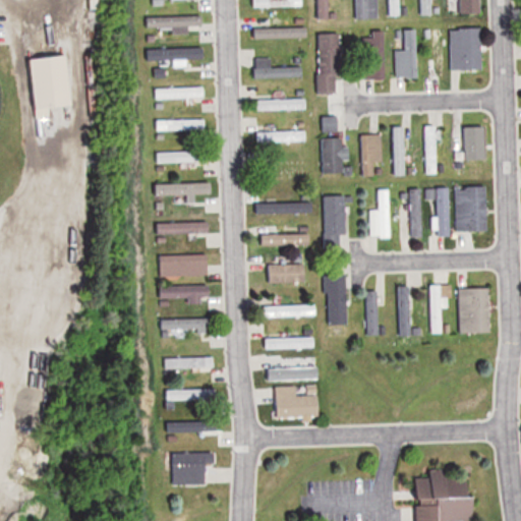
[(316,0),(317,19),(332,19),(331,0),(316,0)]
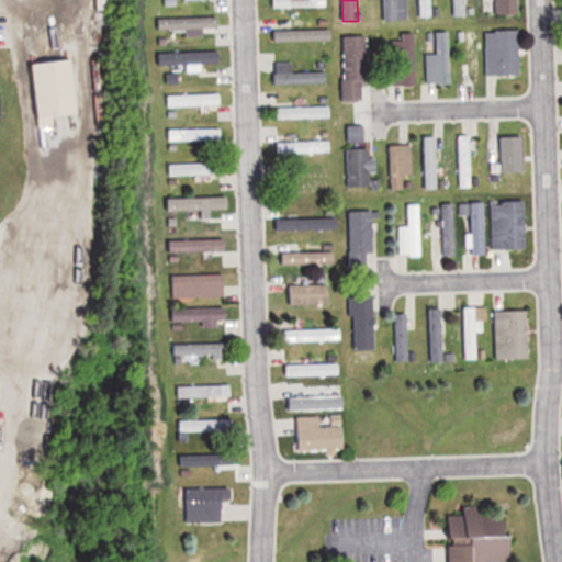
[(382,0),(383,21),(407,21),(407,0),(382,0)]
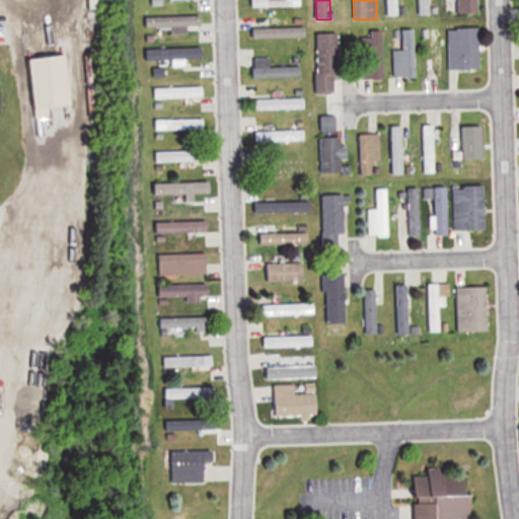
[(398,15),(398,0),(385,0),(386,15),(398,15)]
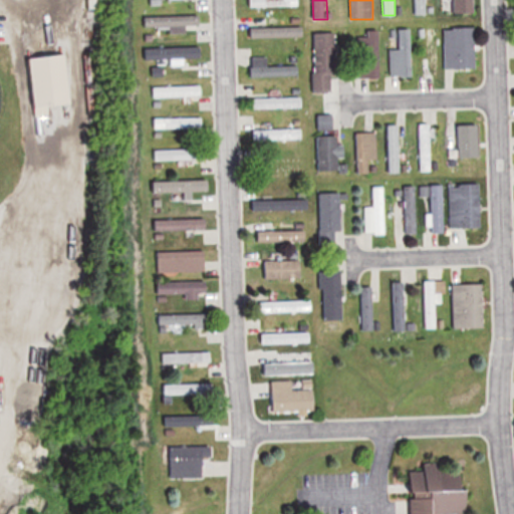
[(413,0),(414,14),(435,14),(434,0),(413,0)]
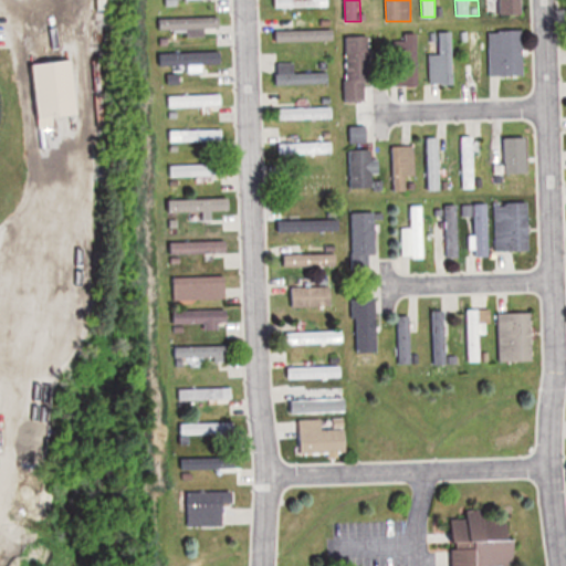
[(503,0),(503,14),(525,14),(524,0),(503,0)]
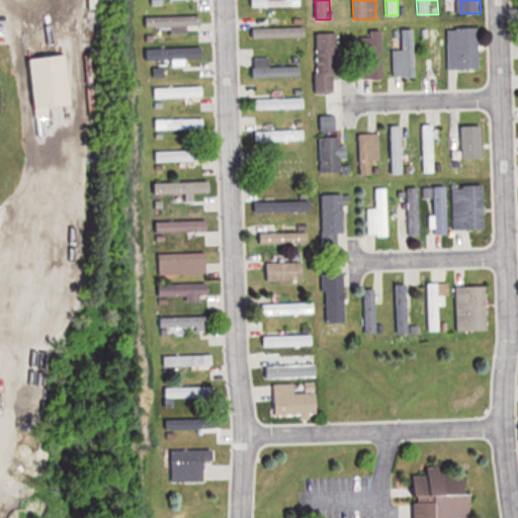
[(44,7),(47,23),(68,20),(65,3),(44,7)]
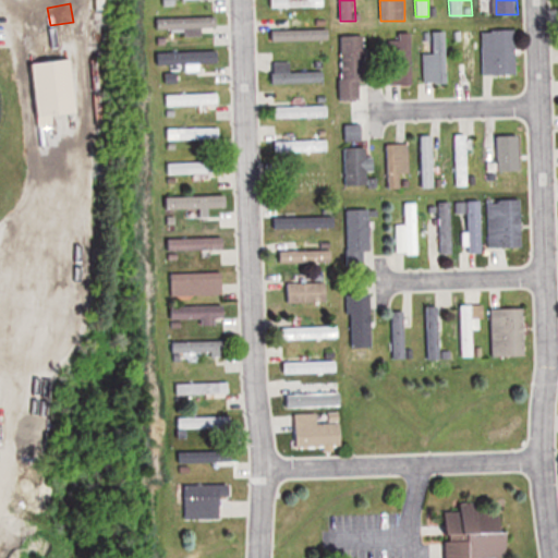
[(220,28),(220,16),(157,17),(157,31),(220,28)]
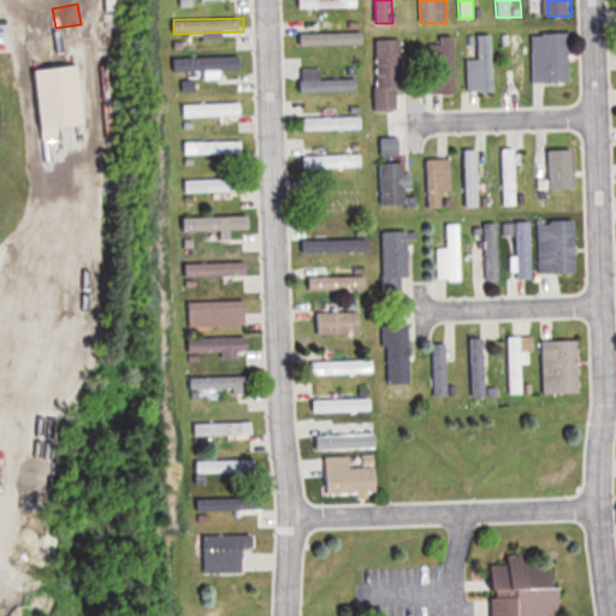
[(366,33),(301,33),(301,46),(366,46),(366,33)]
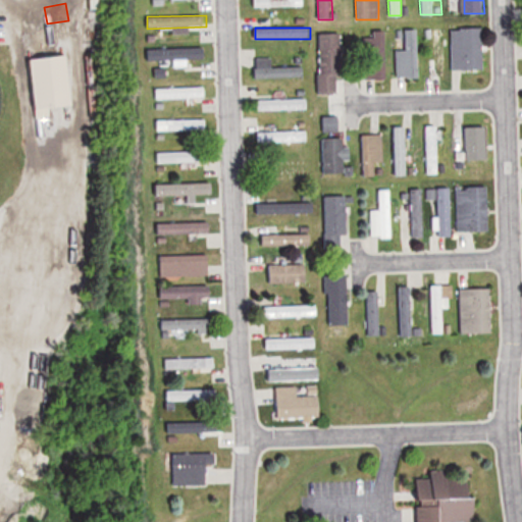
[(453,69),(485,69),(485,28),(453,28),(453,69)]
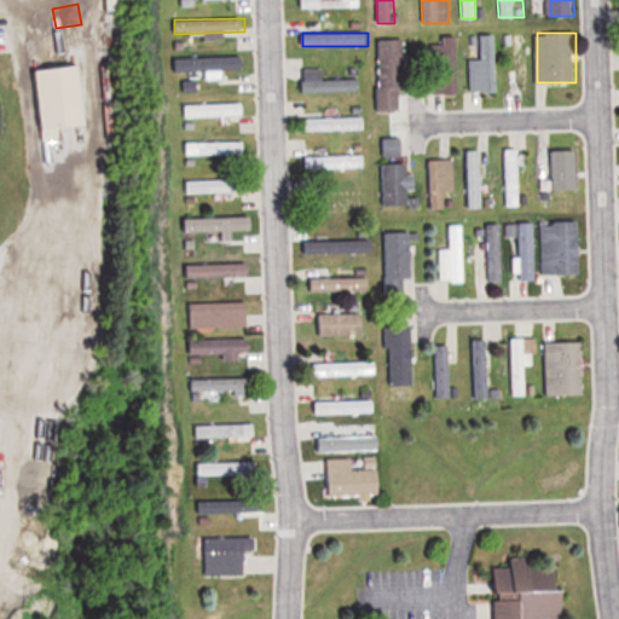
[(470,92),(498,92),(497,34),(479,35),(480,59),(470,59),(470,92)]
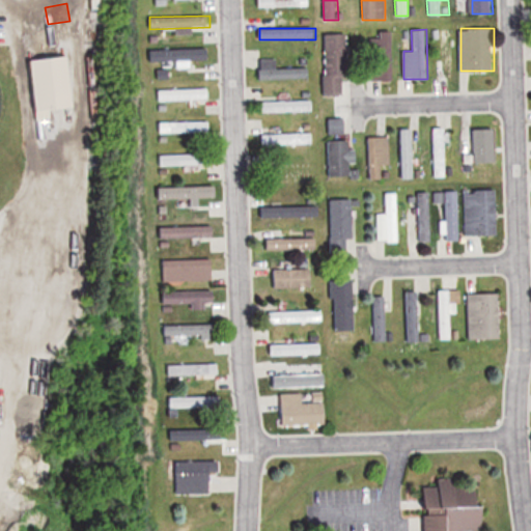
[(370,80),(393,80),(393,33),(370,33),(370,80)]
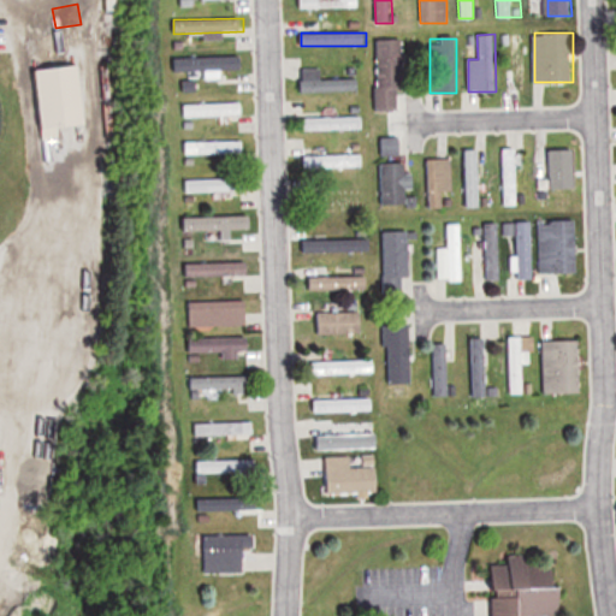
[(374,40),(375,110),(404,110),(403,40),(374,40)]
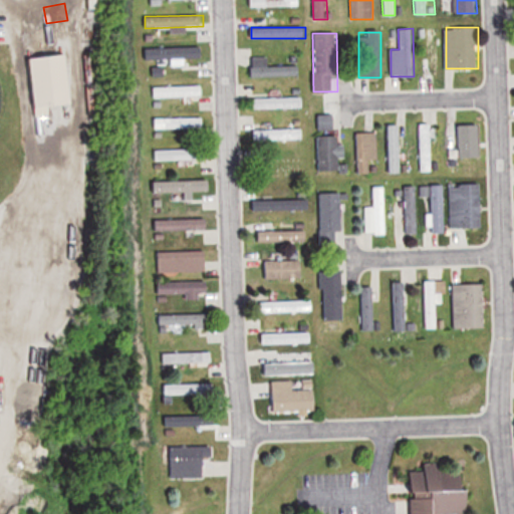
[(146,47),(146,58),(204,58),(204,47),(146,47)]
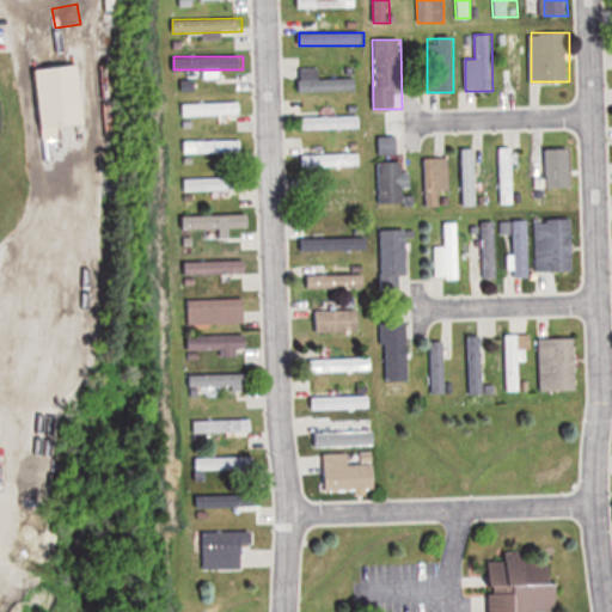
[(299,67),(300,91),(357,90),(357,78),(320,79),(319,67),(299,67)]
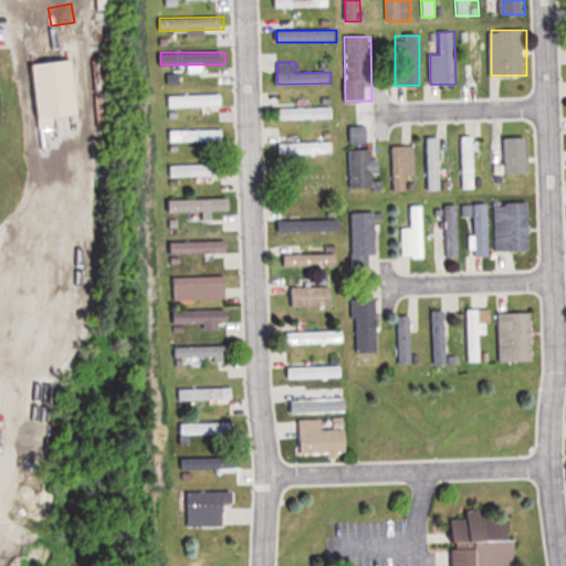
[(169,95),(169,106),(224,106),(224,95),(169,95)]
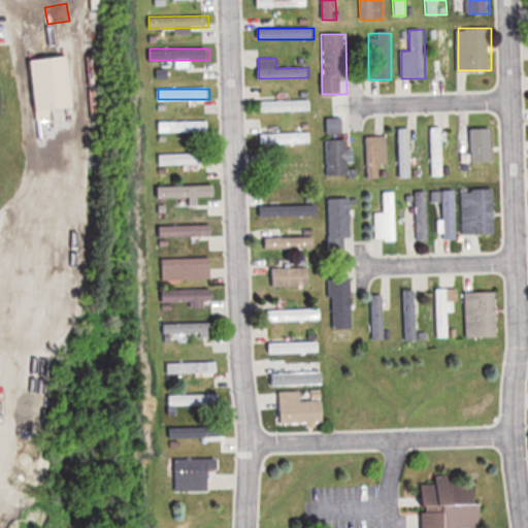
[(312,99),(263,99),(263,110),(312,110),(312,99)]
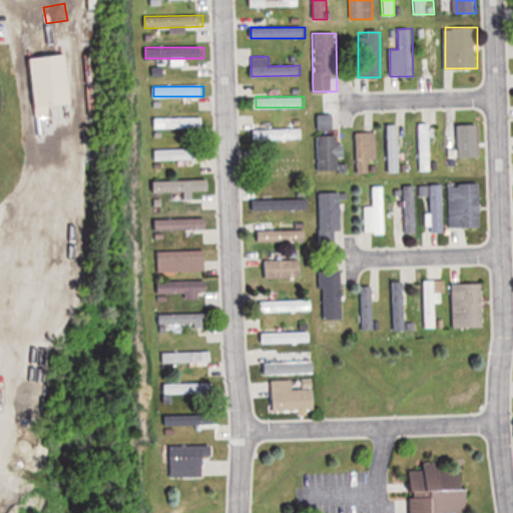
[(335,114),(317,114),(317,129),(335,129),(335,114)]
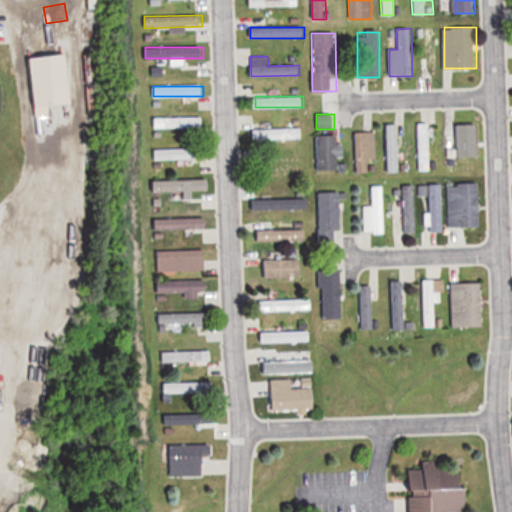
[(204,117),(153,117),(153,128),(204,128),(204,117)]
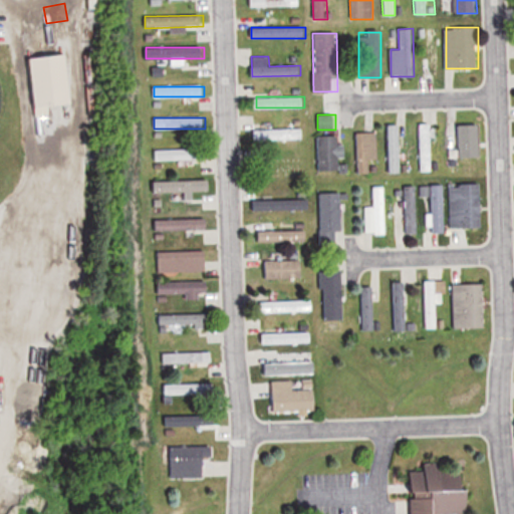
[(459,174),(482,174),(482,120),(459,120),(459,174)]
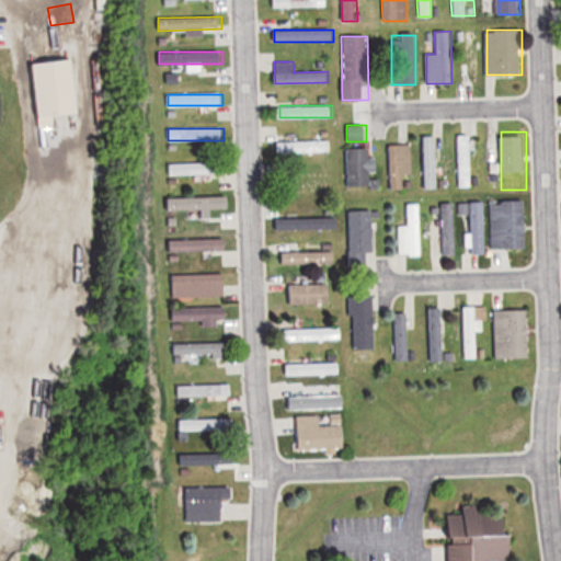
[(472,187),(472,135),(457,135),(457,187),(472,187)]
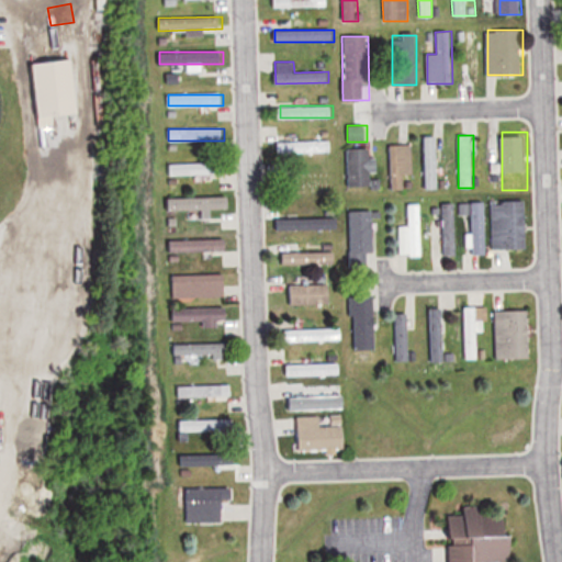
[(423,136),(423,189),(439,189),(439,136),(423,136)]
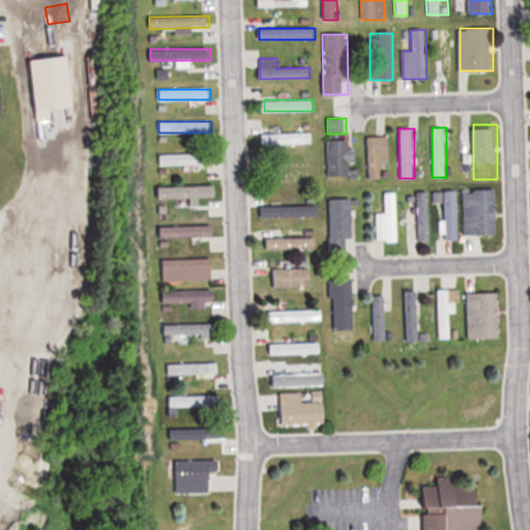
[(313,144),(313,134),(261,134),(261,144),(313,144)]
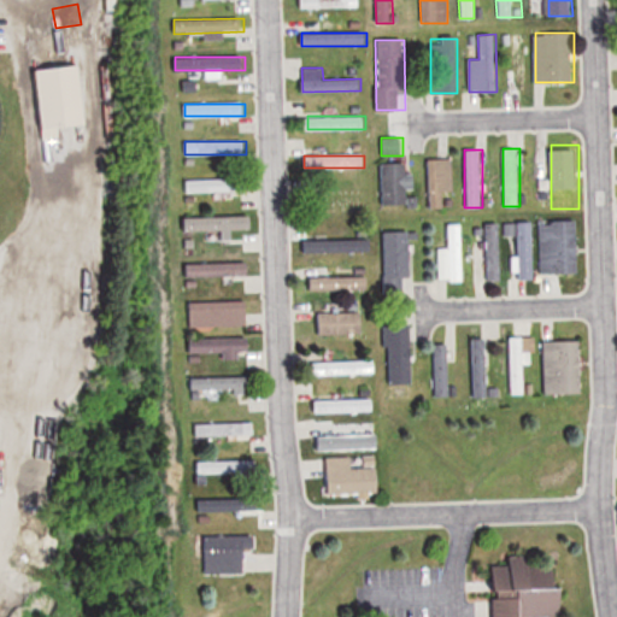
[(453,193),(453,159),(429,159),(429,209),(446,209),(446,193),(453,193)]
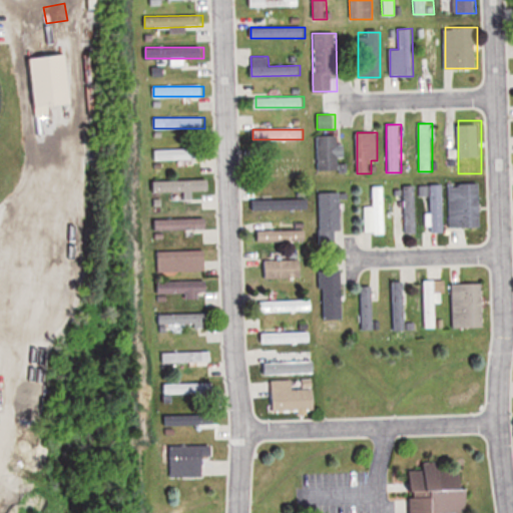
[(339,171),(339,135),(317,135),(317,171),(339,171)]
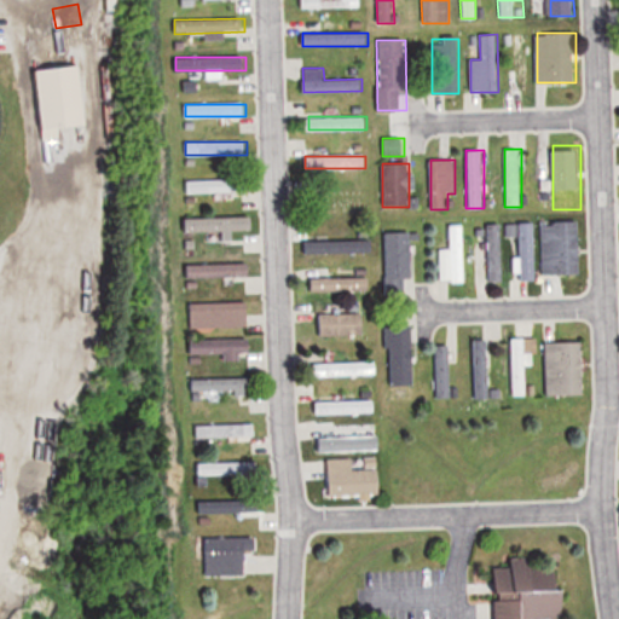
[(247,192),(247,179),(186,179),(186,192),(247,192)]
